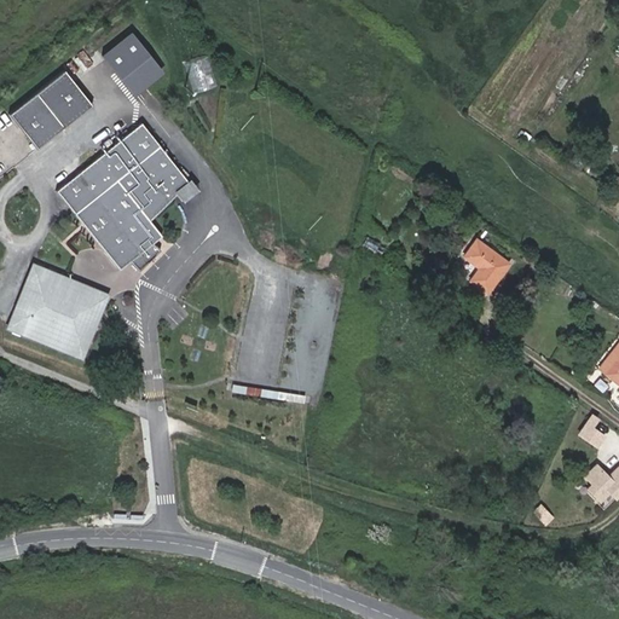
[(163,71),(132,33),(104,55),(136,93),(163,71)]
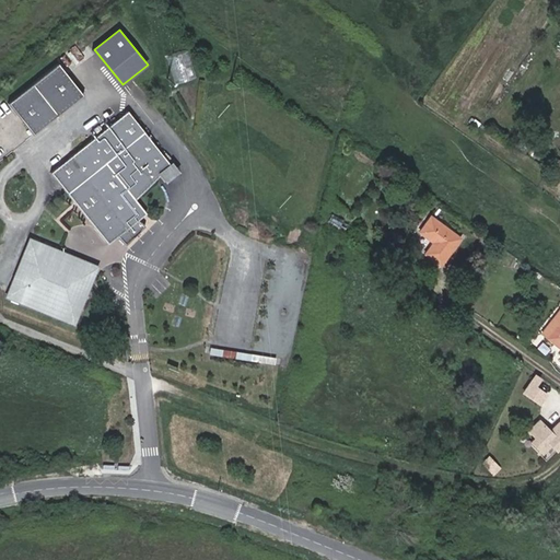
[(58,63),(9,103),(33,133),(83,94),(58,63)]
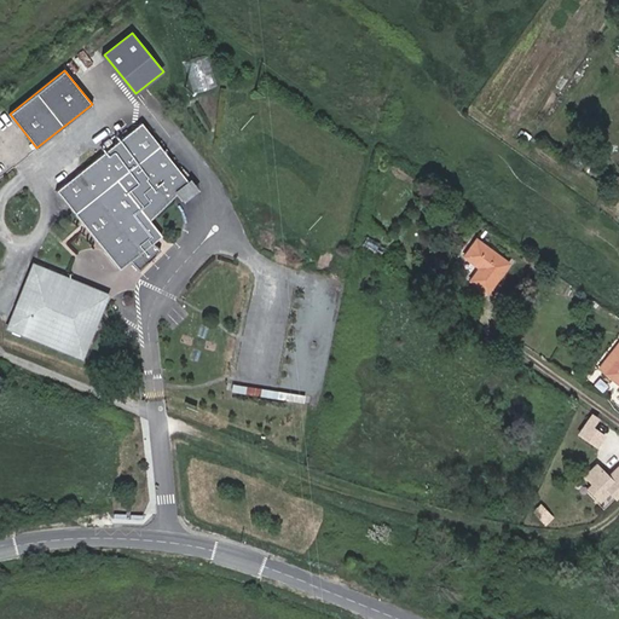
[(142,123),(57,190),(110,256),(121,248),(131,260),(139,270),(160,249),(152,242),(161,235),(149,218),(177,192),(174,190),(186,180),(142,123)]
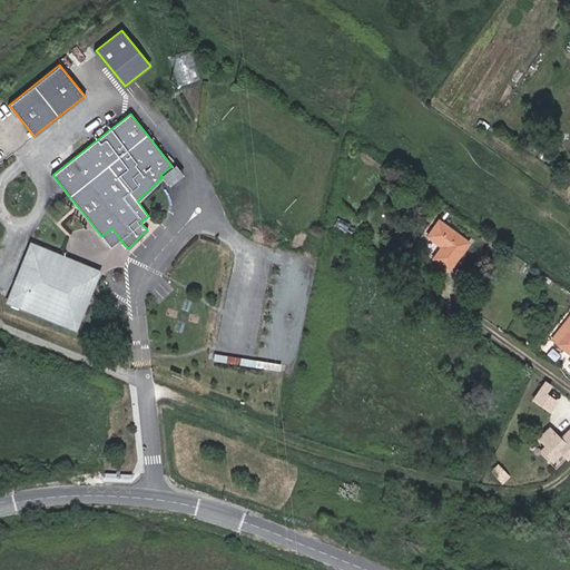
[(168,186),(184,174),(176,163),(172,166),(160,175),(163,177),(168,186)]
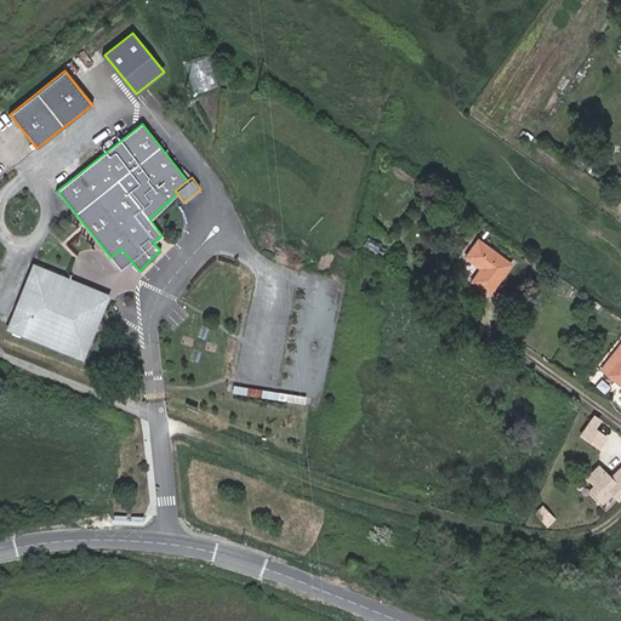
[(368,237),(360,250),(371,257),(380,243),(368,237)]
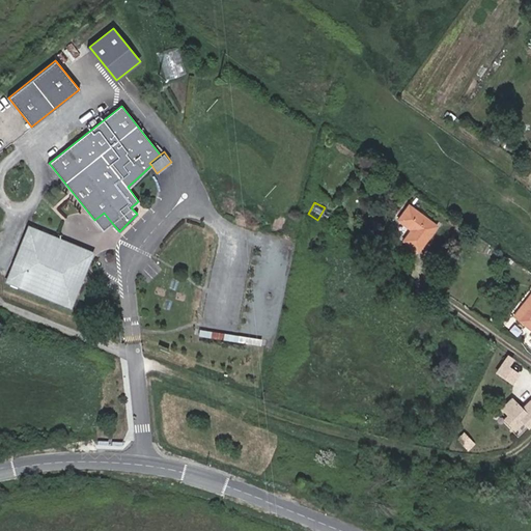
[(410,246),(428,220),(407,204),(397,219),(411,229),(402,240),(410,246)]
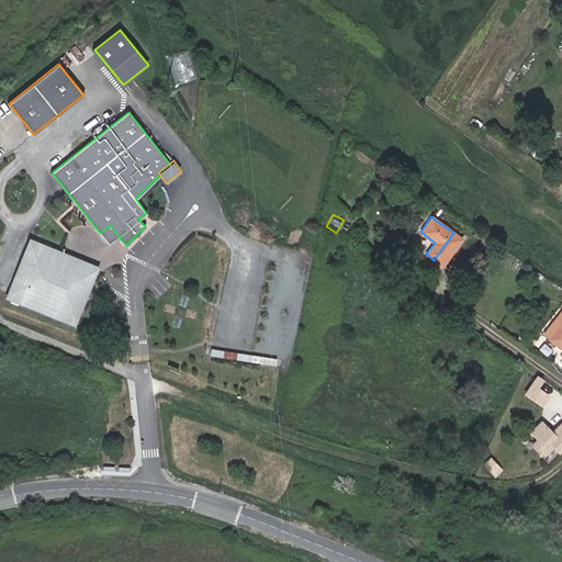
[(119,236),(110,225),(100,233),(108,244),(119,236)]
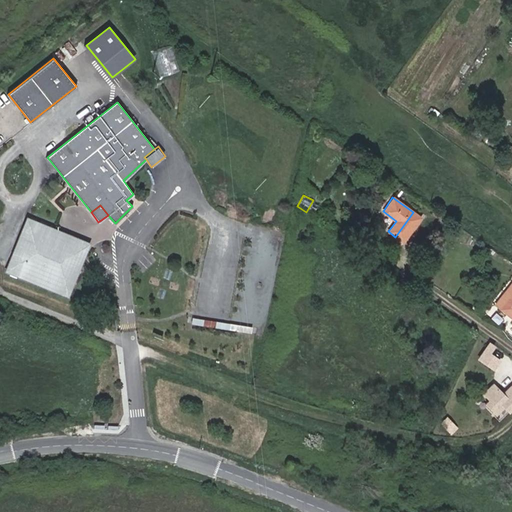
[(420,218),(413,212),(395,237),(402,242),(420,218)]
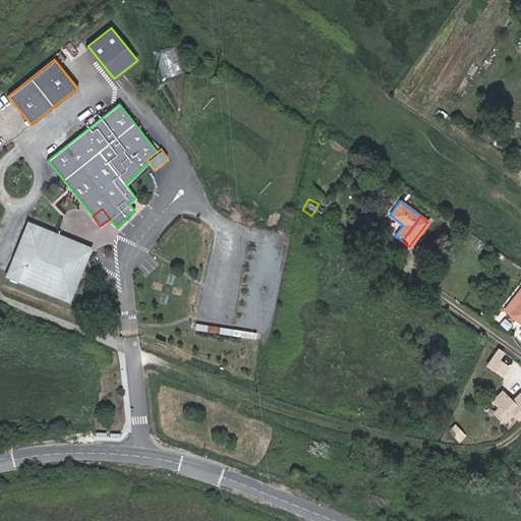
[(82,272),(63,235),(26,220),(4,276),(70,302),(82,272)]
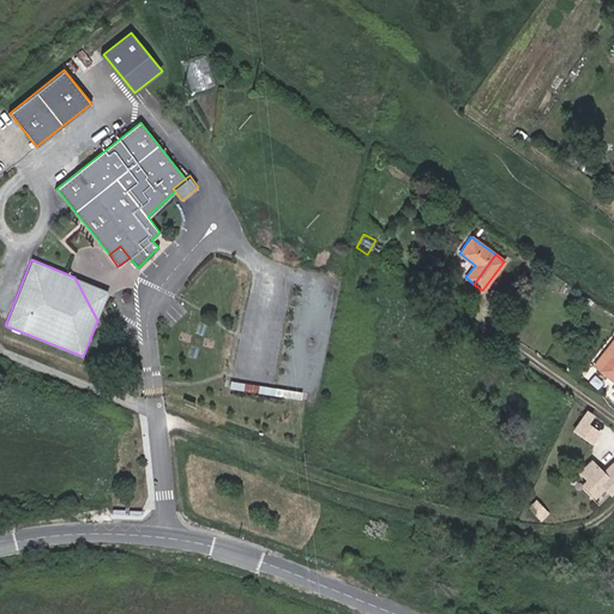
[(109,290),(74,277),(97,320),(109,290)]
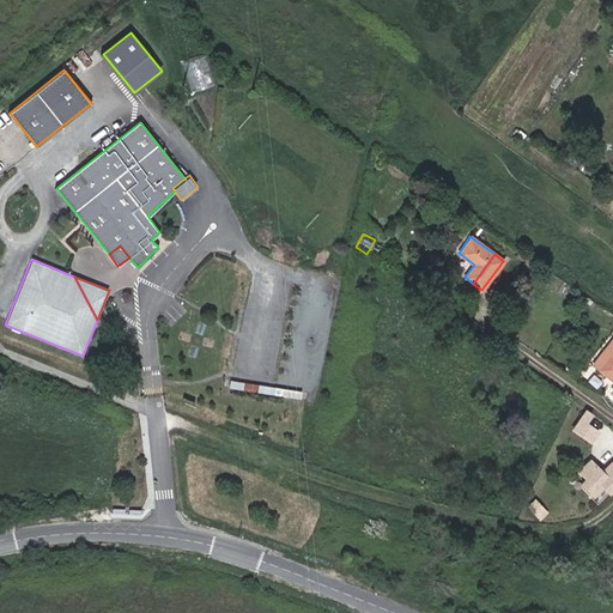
[(599,368),(612,349),(612,338),(593,364),(599,368)]
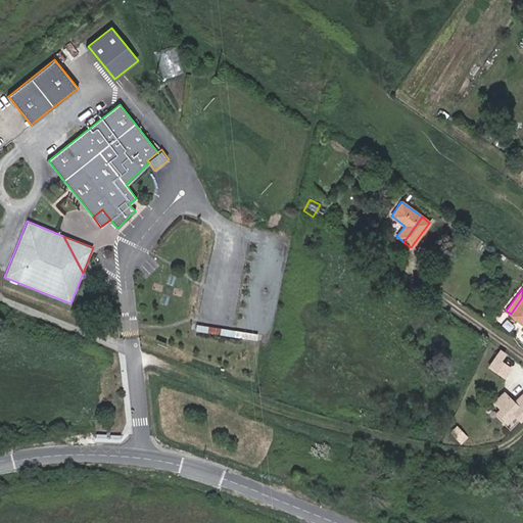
[(522,297),(511,314),(522,324),(522,297)]
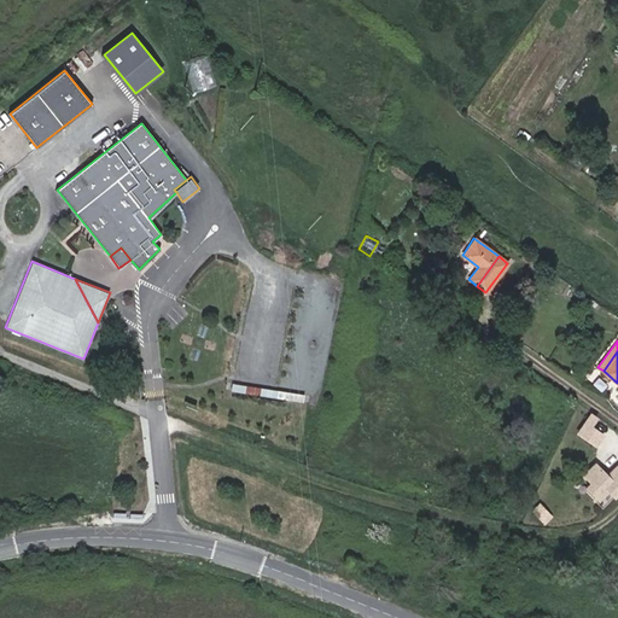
[(602,444),(612,423),(589,413),(579,435),(602,444)]
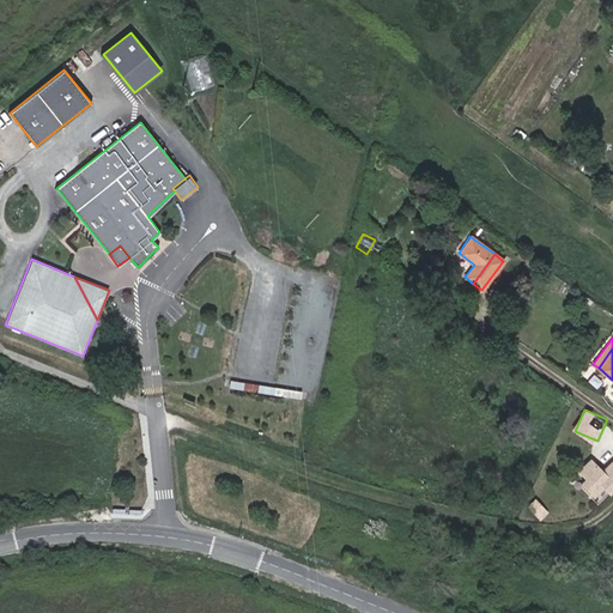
[(612,466),(598,481),(611,495),(612,491),(612,466)]
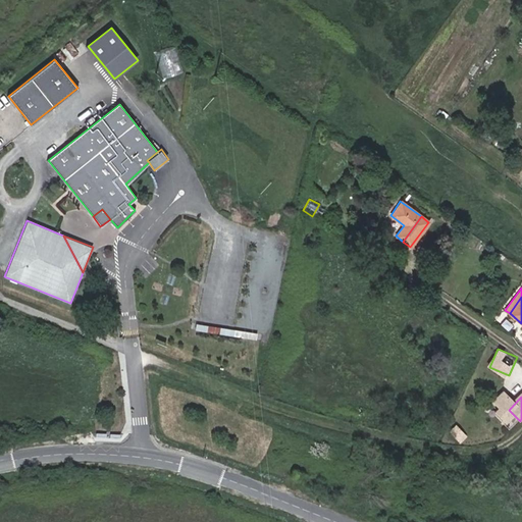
[(448,410),(442,418),(449,422),(454,414),(448,410)]
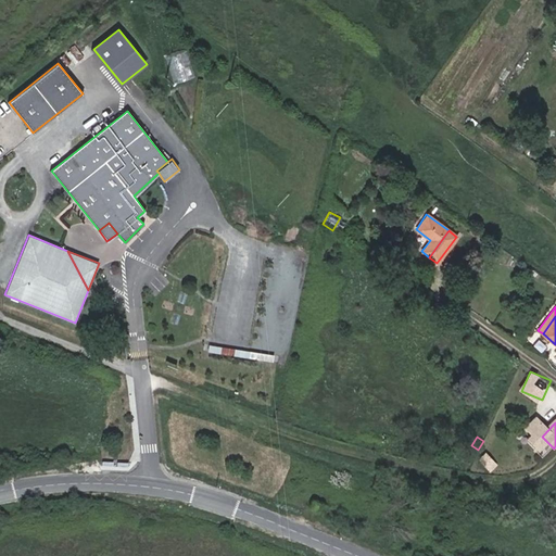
[(484,458),(508,470),(516,454),(509,451),(510,447),(493,439),(484,458)]
